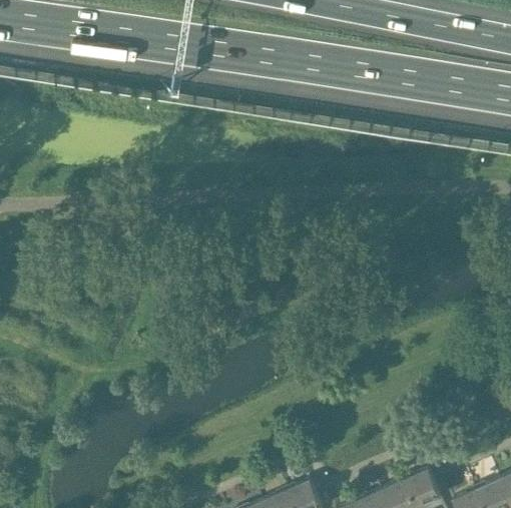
[(426,469),(403,480),(416,507),(418,507),(439,498),(426,469)]
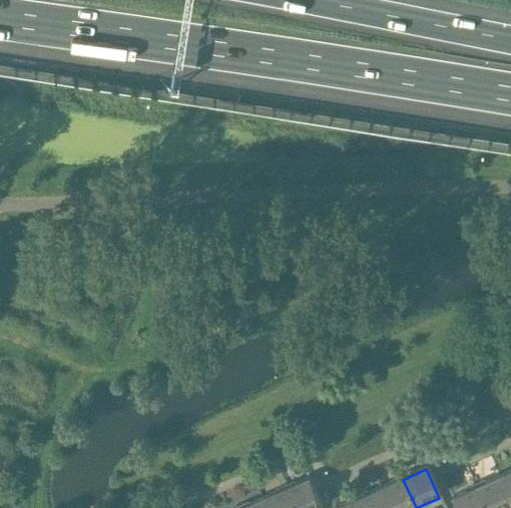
[(510,507),(510,473),(498,479),(510,507)]
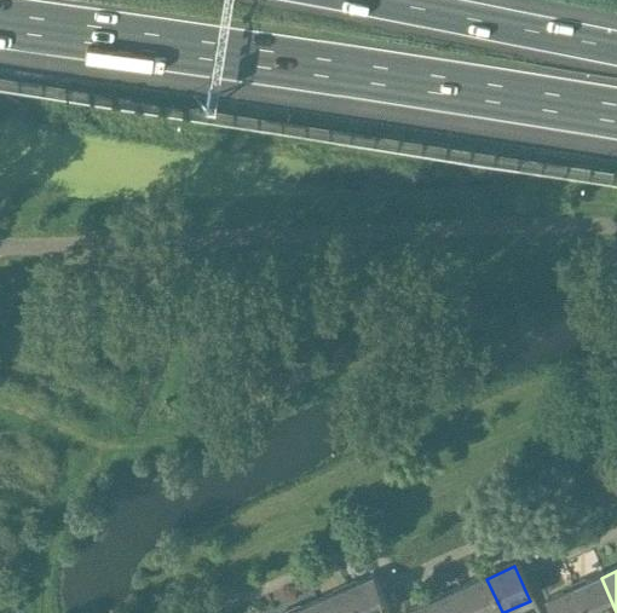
[(616,612),(601,578),(574,590),(583,612),(616,612)]
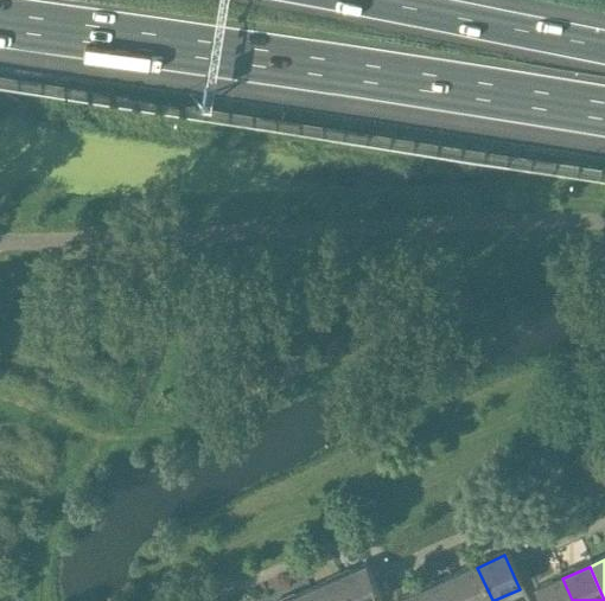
[(364,568),(336,581),(345,600),(379,600),(364,568)]
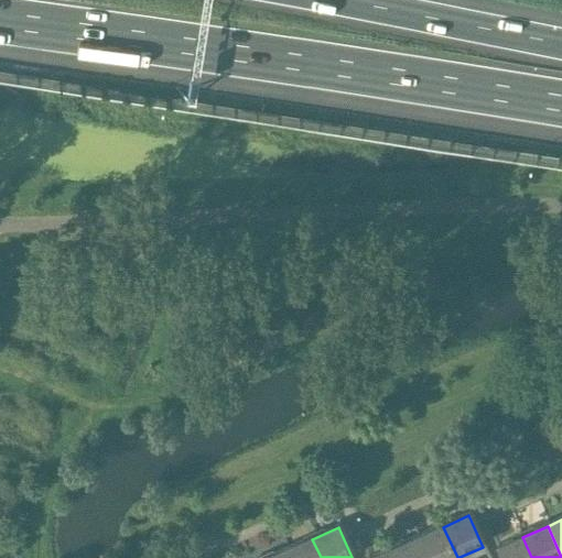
[(443,527),(418,538),(425,557),(457,557),(443,527)]
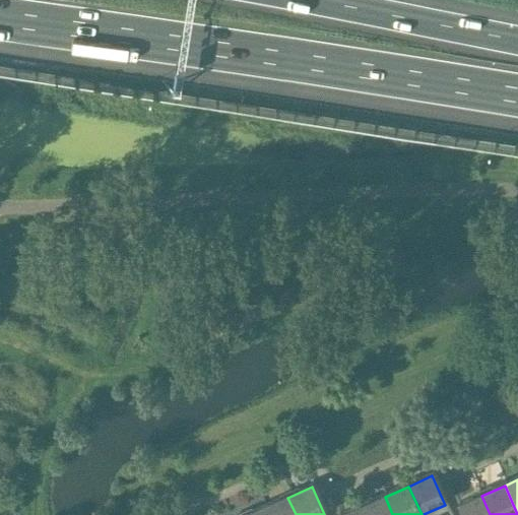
[(490,514),(481,496),(457,507),(460,514),(490,514)]
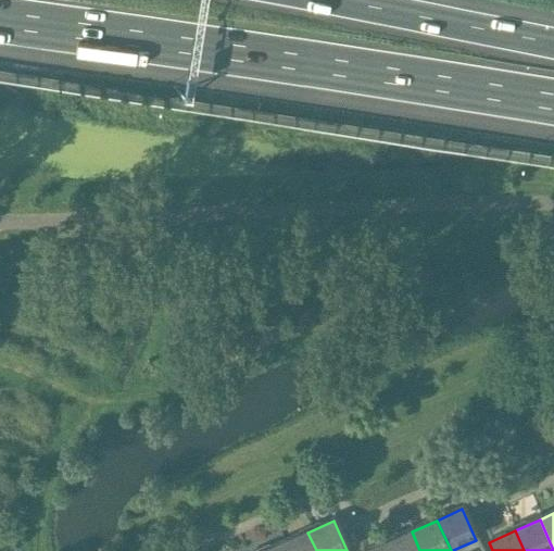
[(419,550),(412,531),(387,542),(390,550),(419,550)]
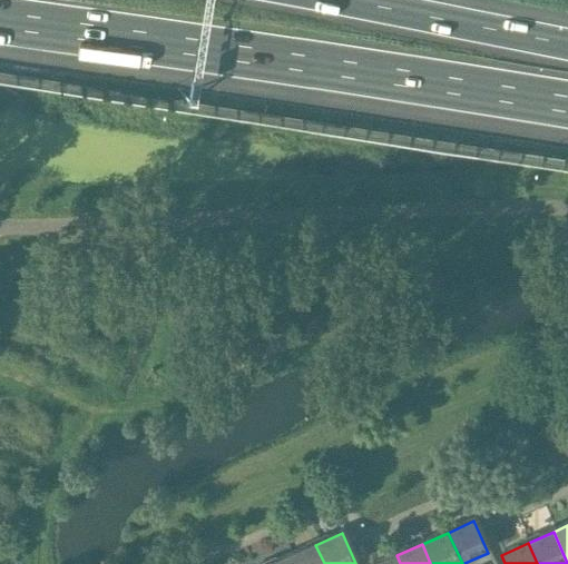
[(290,556),(293,563),(324,563),(315,545),(290,556)]
